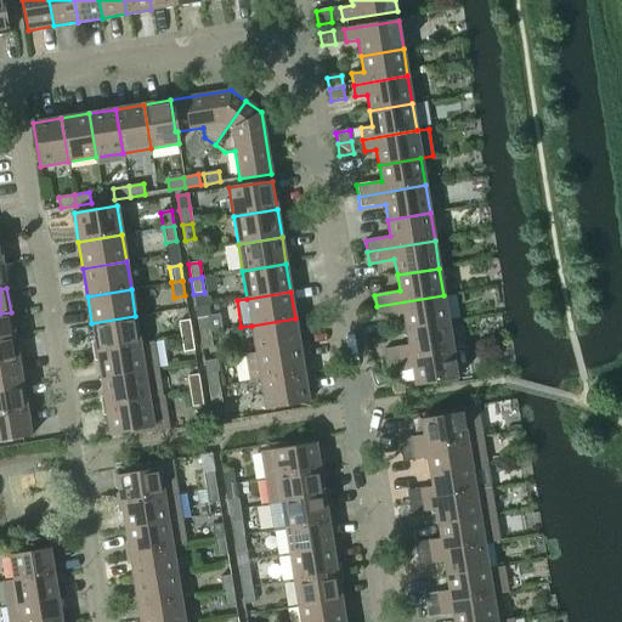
[(403,314),(406,329),(448,322),(444,295),(377,306),(378,318),(403,314)]
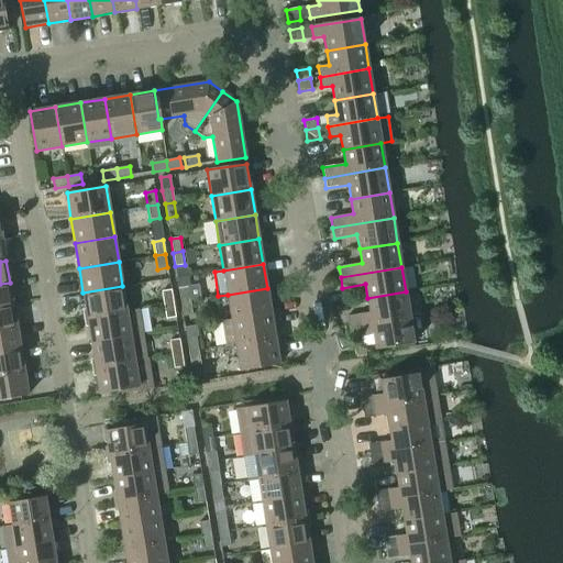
[(177,278),(180,302),(190,300),(188,287),(190,287),(188,276),(177,278)]
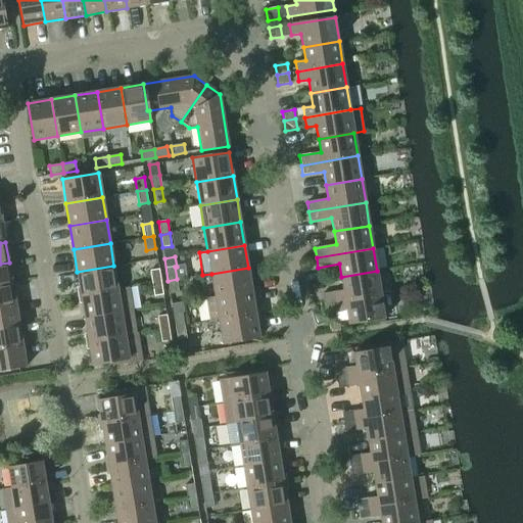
[(0,264),(0,285),(12,283),(9,263),(0,264)]
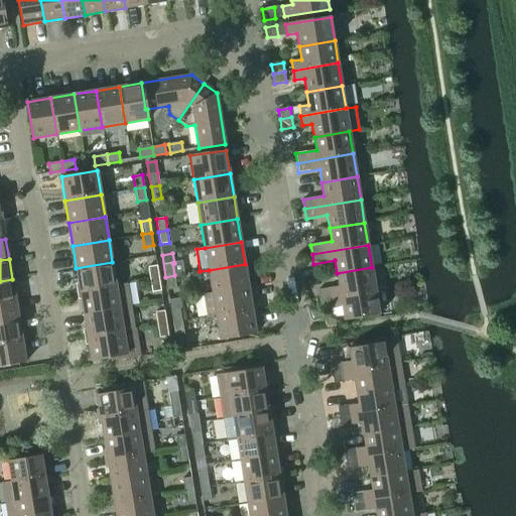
[(76,268),(80,291),(116,285),(112,262),(76,268)]
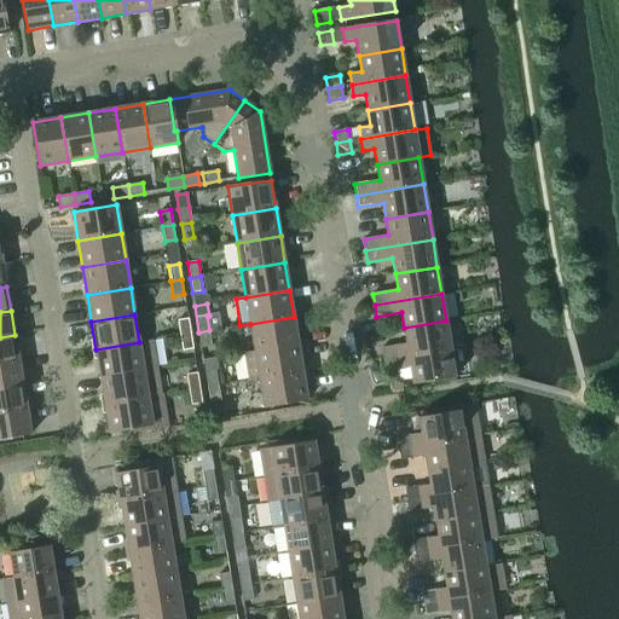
[(250,324),(254,351),(298,345),(294,317),(250,324)]
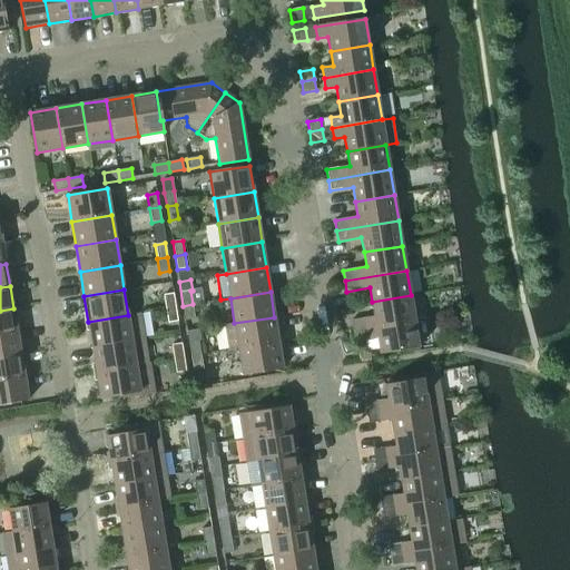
[(164,295),(166,308),(175,307),(173,293),(164,295)]
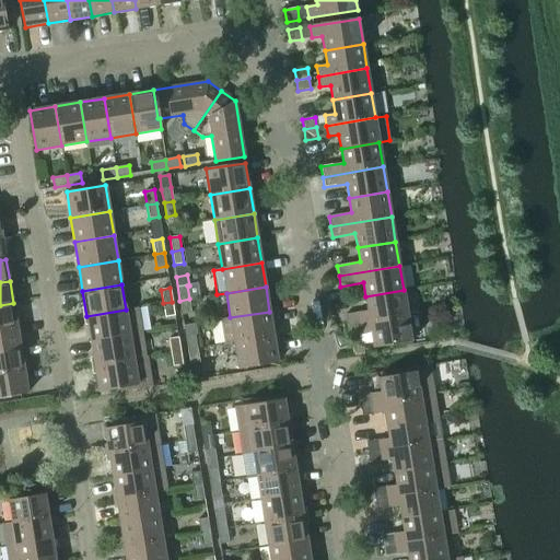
[(346,315),(347,325),(407,315),(404,290),(365,296),(368,311),(346,315)]
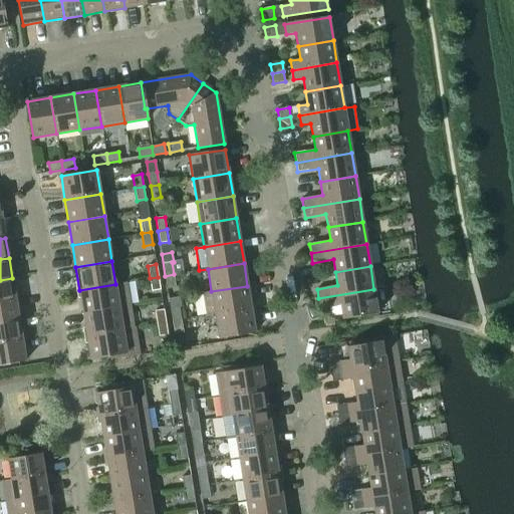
[(174,274),(165,276),(167,288),(176,287),(174,274)]
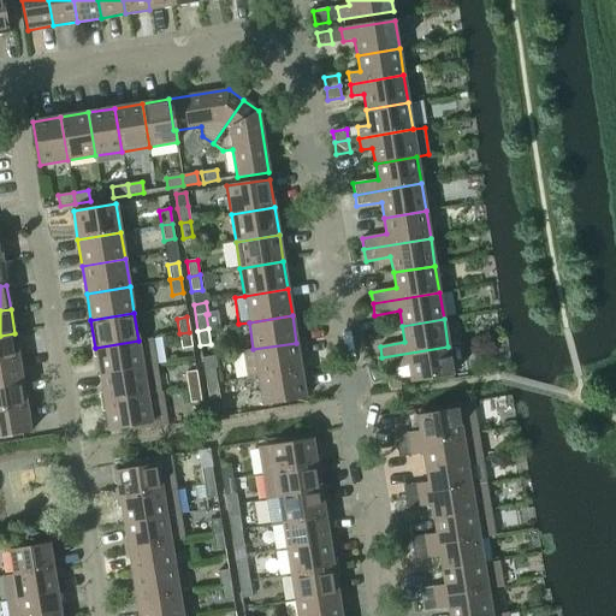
[(189,332),(179,333),(182,349),(193,347),(189,332)]
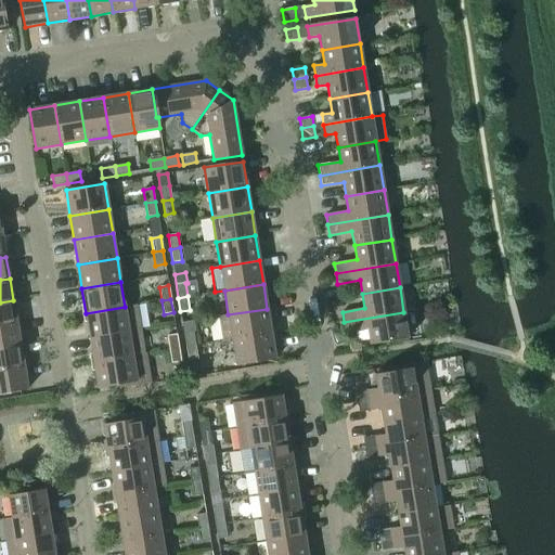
[(0,302),(0,325),(16,323),(13,300),(0,302)]
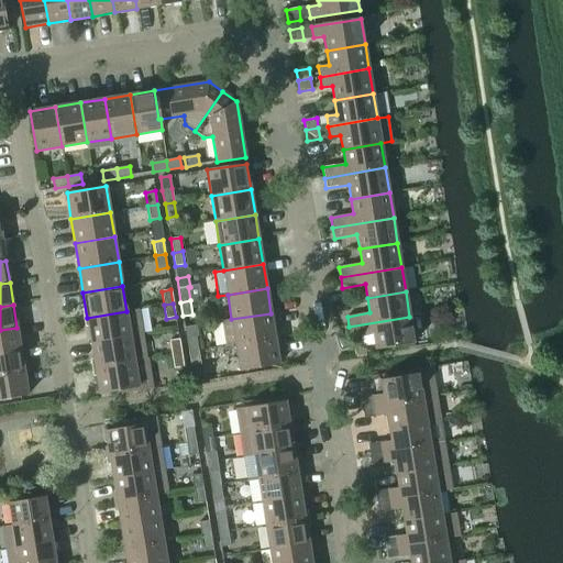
[(87,318),(91,342),(131,335),(141,334),(138,309),(127,311),(87,318)]
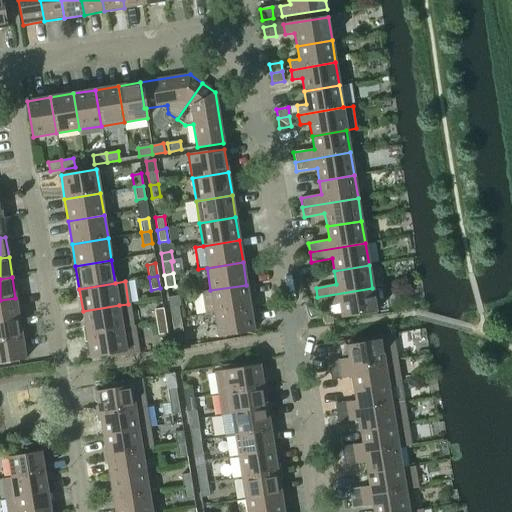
[(206,314),(214,313),(250,307),(246,285),(210,290),(202,292),(206,314)]
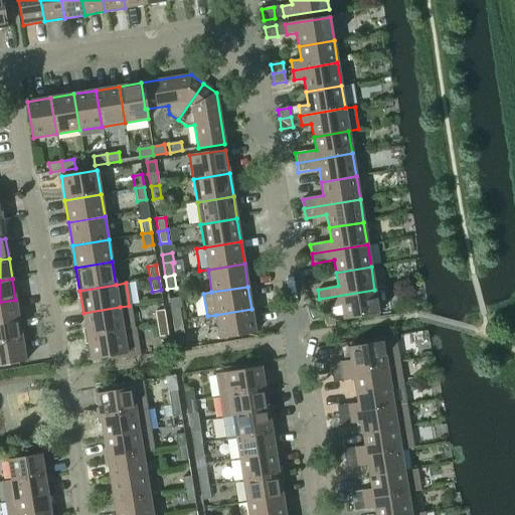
[(374,290),(319,299),(321,309),(341,305),(343,319),(378,314),(374,290)]
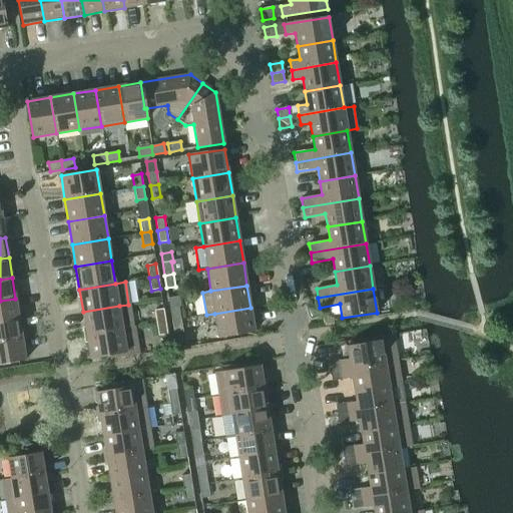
[(168,298),(171,321),(180,319),(178,307),(180,307),(179,297),(168,298)]
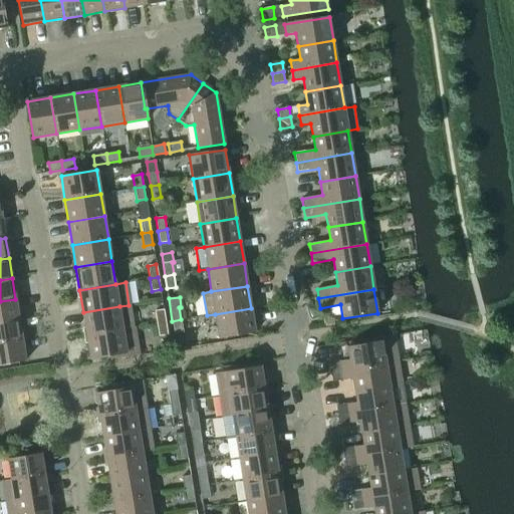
[(0,301),(0,321),(19,319),(15,299),(0,301)]
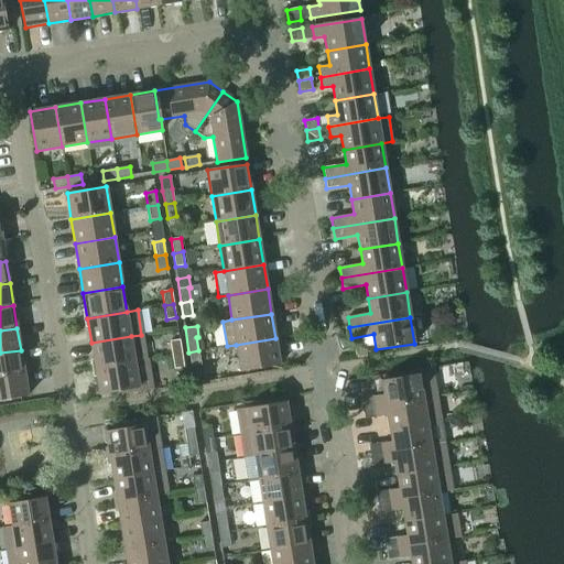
[(91,343),(95,368),(145,359),(141,335),(131,336),(91,343)]
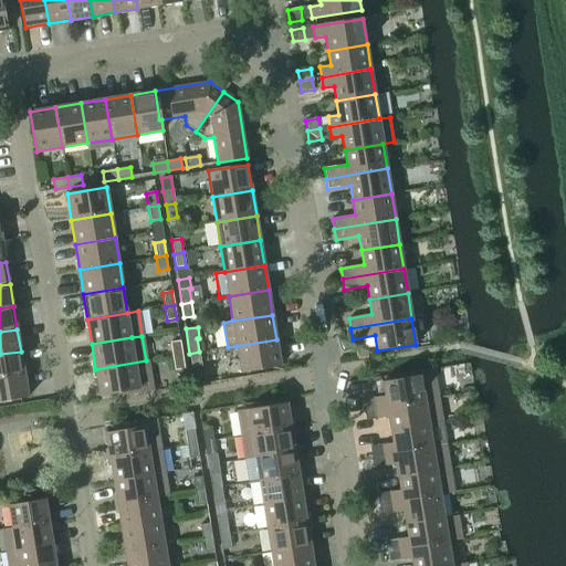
[(276,339),(237,346),(241,373),(281,366),(276,339)]
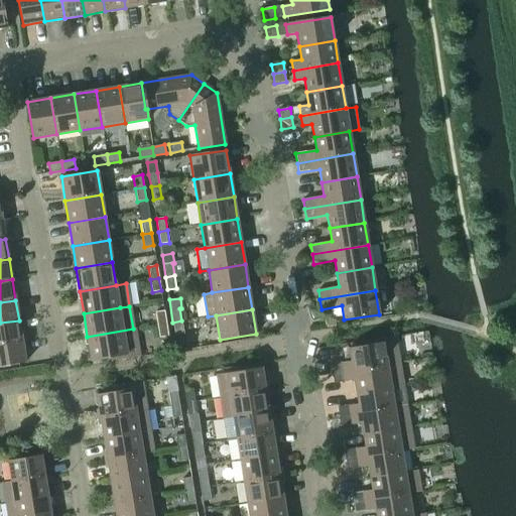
[(155,312),(157,325),(166,324),(164,310),(155,312)]
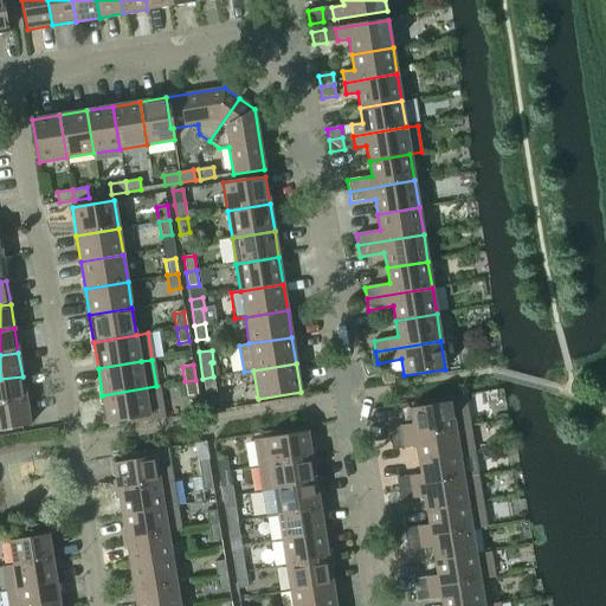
[(0,379),(0,404),(26,400),(23,376),(0,379)]
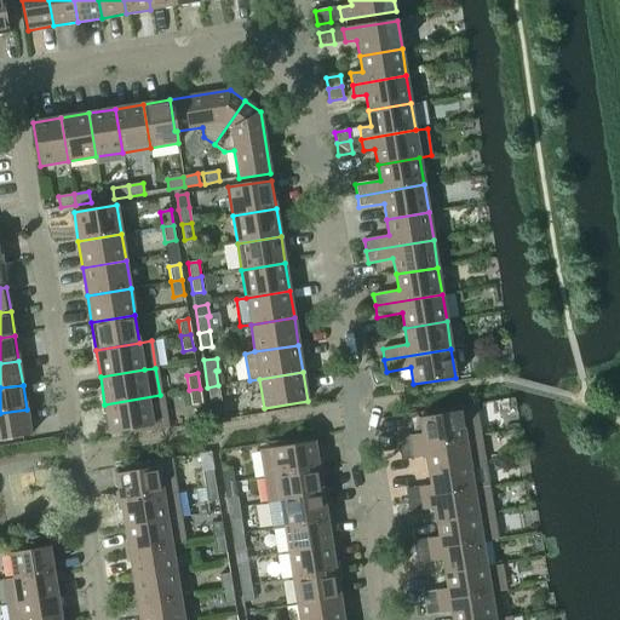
[(218,385),(207,388),(210,402),(220,401),(218,385)]
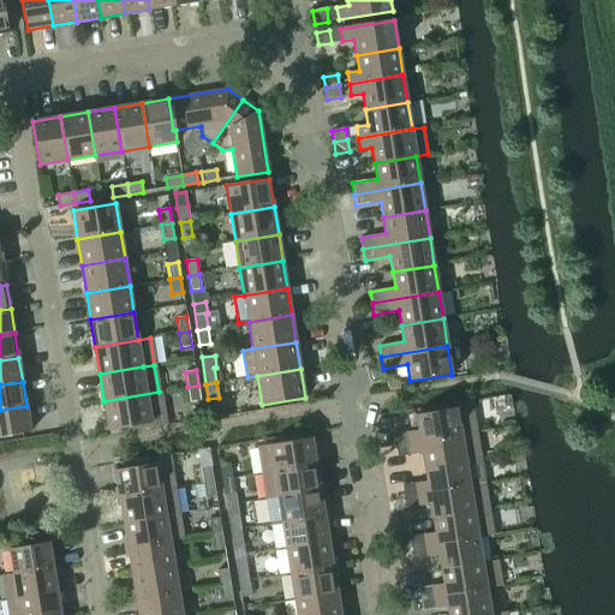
[(198,386),(187,387),(190,402),(201,400),(198,386)]
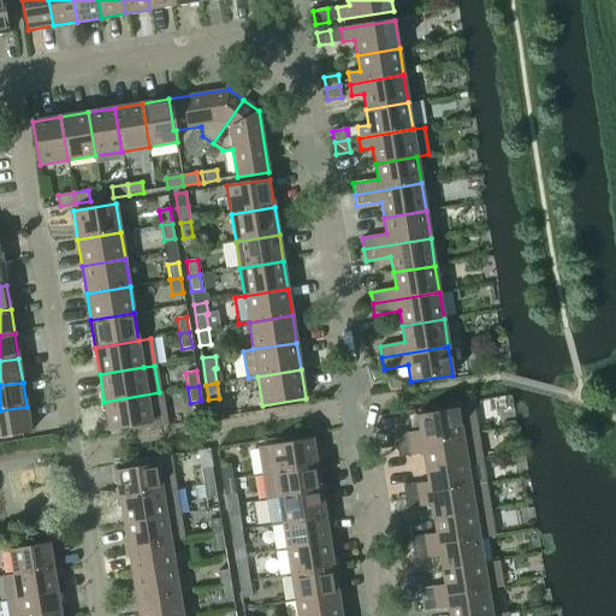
[(159,392),(104,402),(108,430),(137,425),(138,430),(167,426),(161,392),(159,392)]
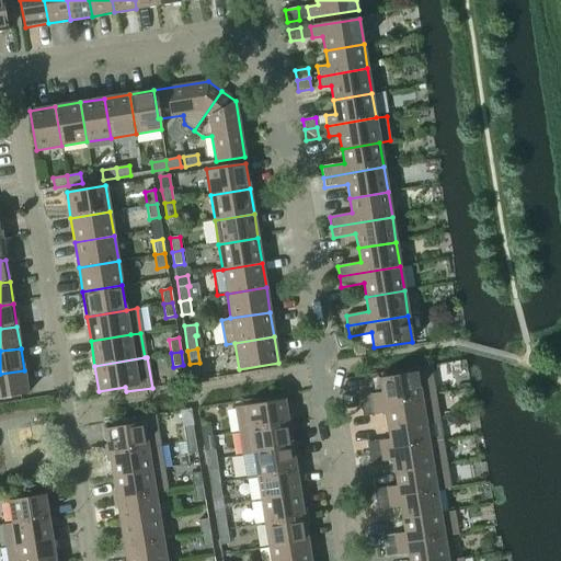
[(361,407),(434,395),(430,365),(397,370),(398,375),(379,378),(381,392),(359,396),(361,407)]
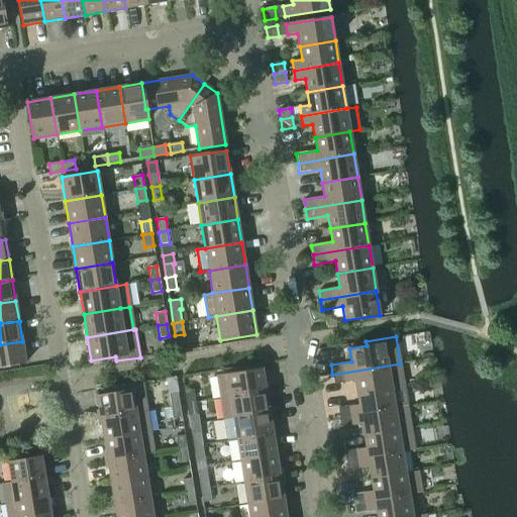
[(22,341),(0,344),(0,367),(25,363),(22,341)]
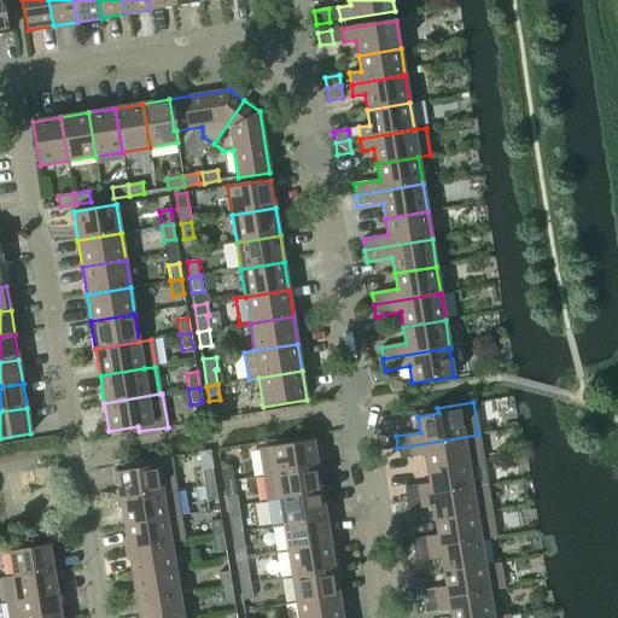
[(424,455),(426,470),(482,460),(478,435),(397,448),(400,460),(424,455)]
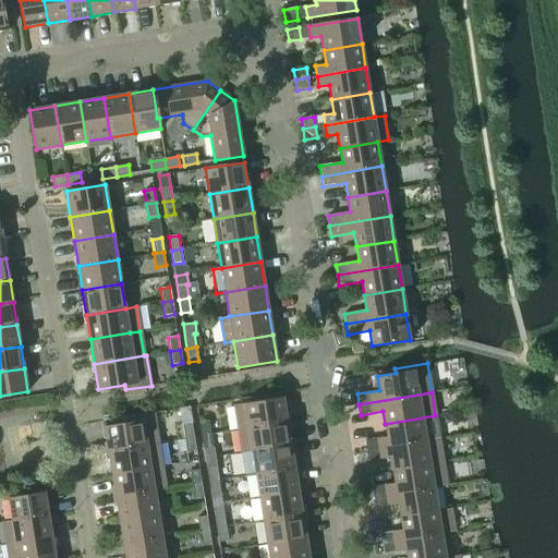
[(235,405),(239,429),(287,422),(282,398),(235,405)]
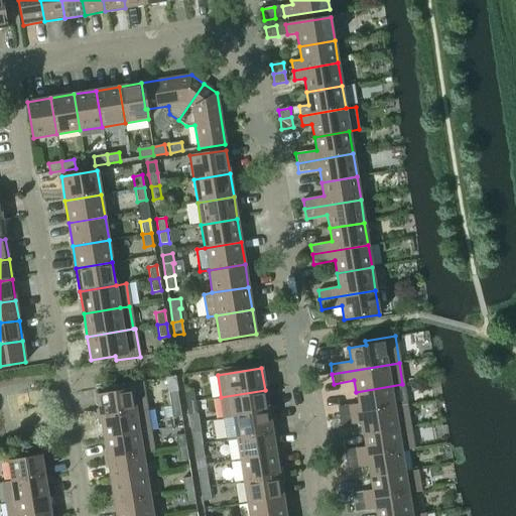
[(96,394),(100,416),(146,409),(142,382),(108,387),(109,392),(96,394)]
